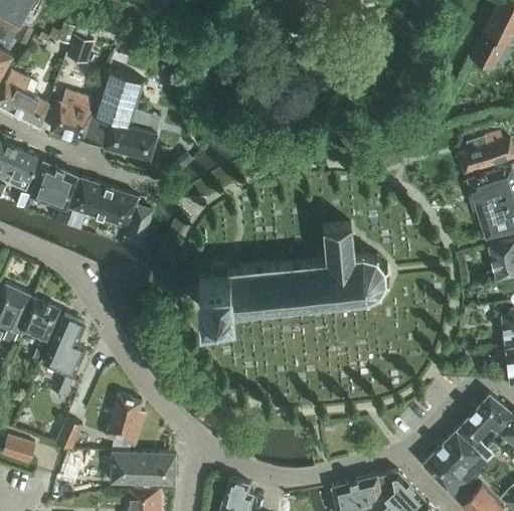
[(0,39),(6,28),(15,33),(33,0),(0,0),(0,39)]
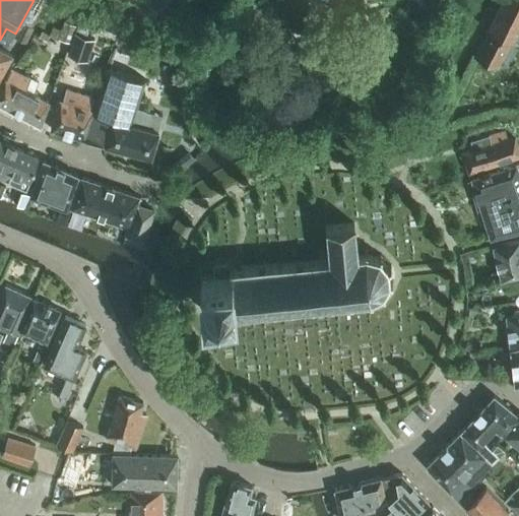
[(518,0),(503,0),(473,59),(499,71),(517,35),(518,35),(518,0)]
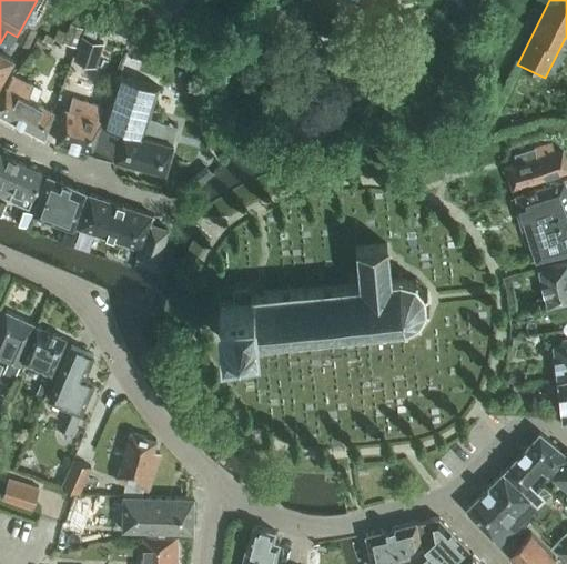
[(163,11),(157,21),(166,27),(172,16),(163,11)]
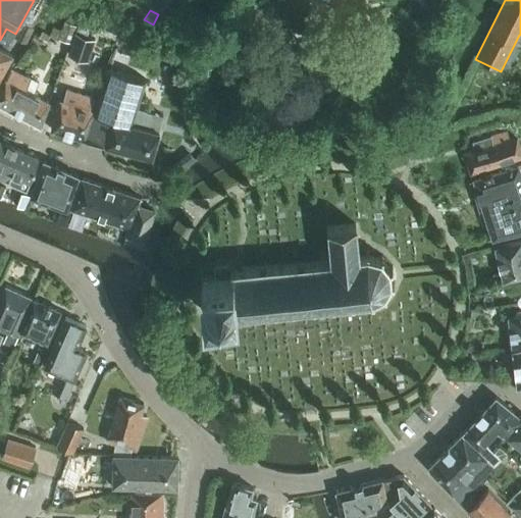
[(69,45),(75,28),(64,23),(58,41),(69,45)]
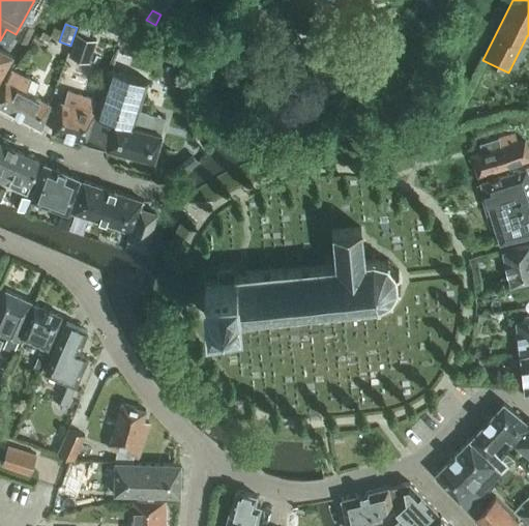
[(32,36),(25,31),(19,42),(26,47),(32,36)]
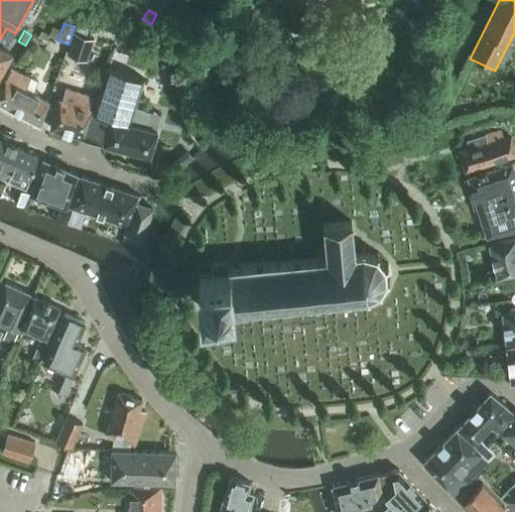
[(48,37),(40,33),(35,42),(43,46),(48,37)]
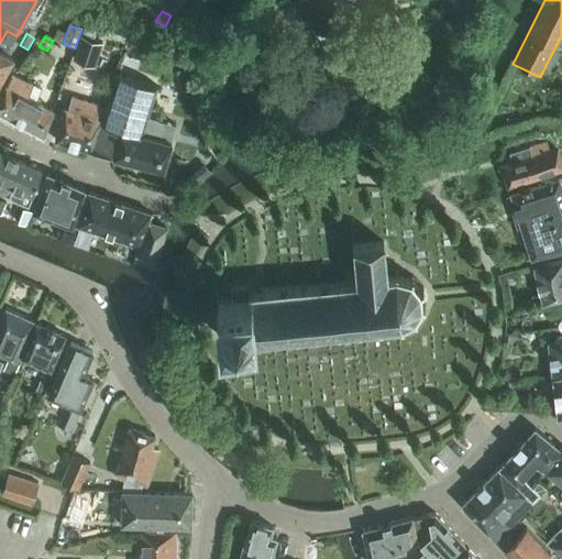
[(79,39),(72,62),(94,68),(101,46),(79,39)]
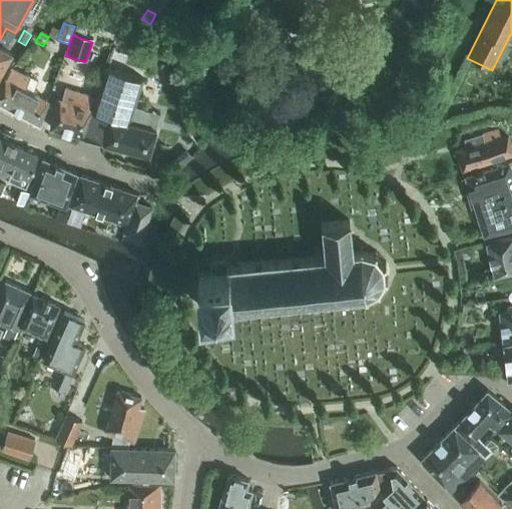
[(0,77),(11,58),(0,52),(0,77)]
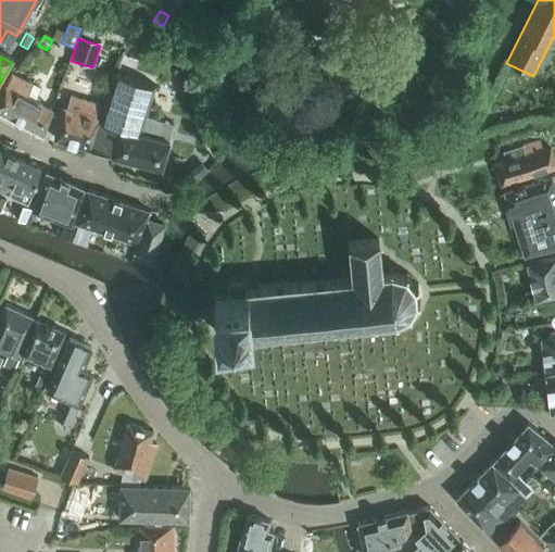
[(143,118),(153,88),(111,74),(89,151),(111,157),(111,158),(161,171),(168,143),(167,142),(173,127),(143,118)]
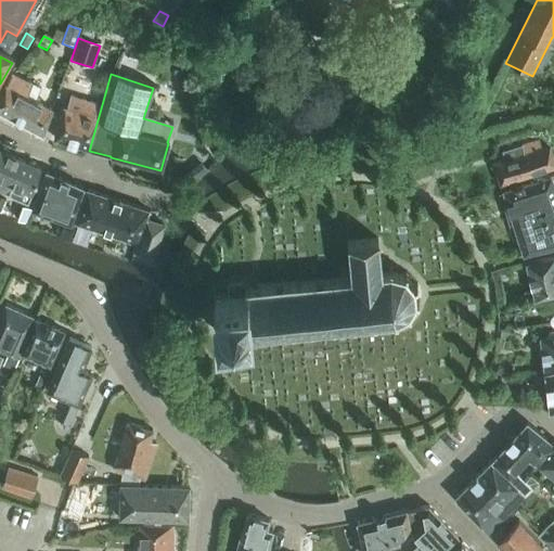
[(5,87),(4,87),(0,94),(0,115),(42,138),(50,112),(25,99),(30,88),(11,76),(5,87)]
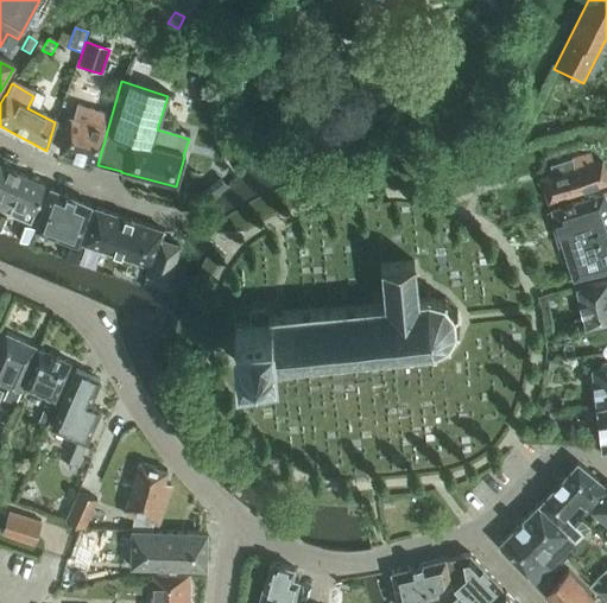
[(68,119),(58,154),(96,165),(106,129),(102,128),(106,116),(74,107),(70,120),(68,119)]
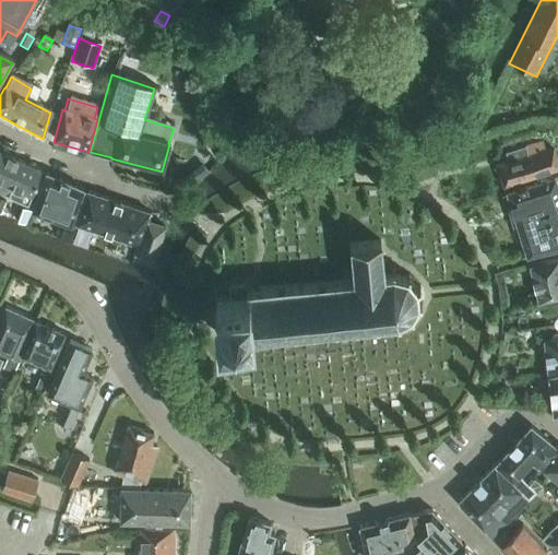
[(544,153),(542,144),(505,155),(508,164),(496,167),(503,190),(557,173),(557,167),(553,151),(544,153)]
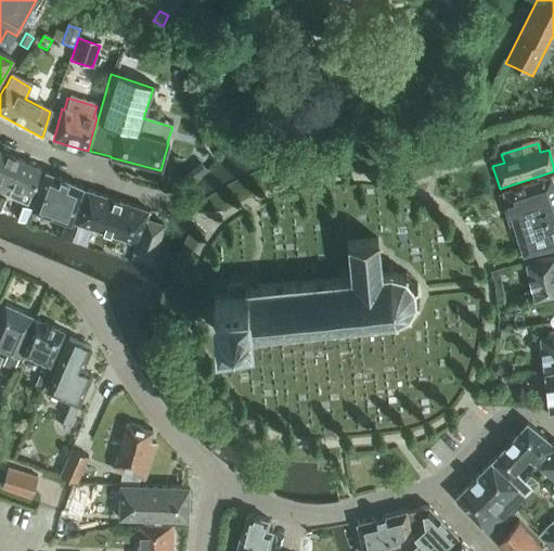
[(0,193),(8,197),(21,163),(2,155),(0,159),(0,193)]
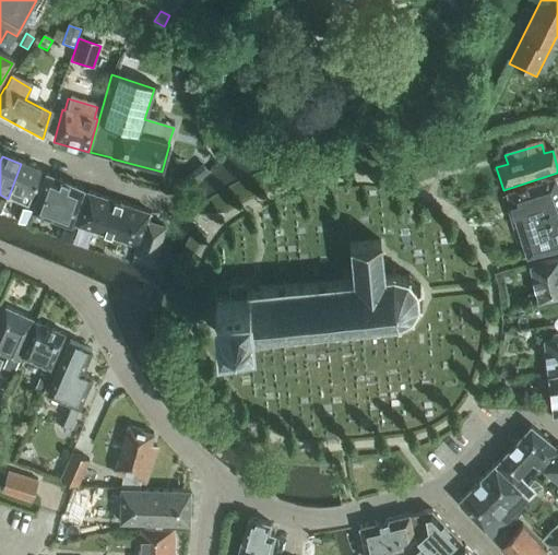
[(40,173),(21,164),(8,199),(27,208),(40,173)]
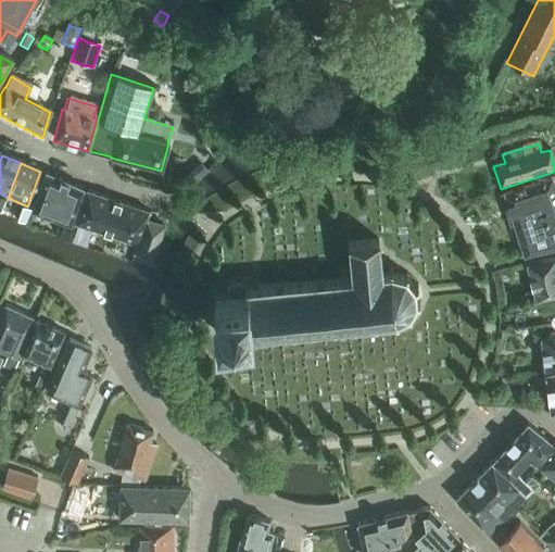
[(70,227),(83,191),(46,175),(32,213),(70,227)]
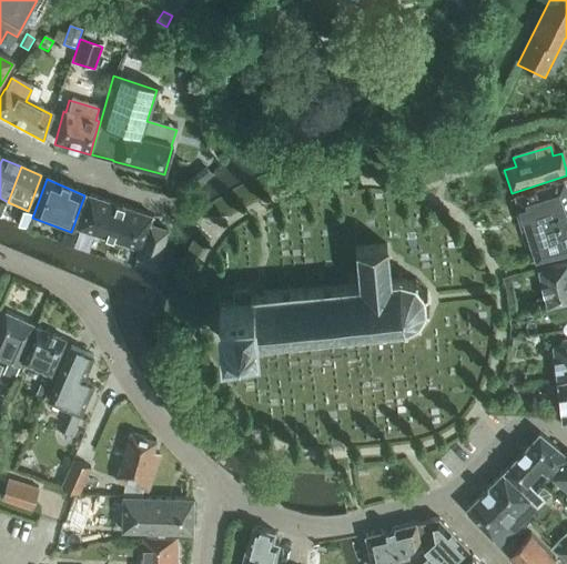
[(535,264),(566,257),(566,197),(563,183),(514,199),(514,201),(513,201),(522,232),(524,231),(535,264)]
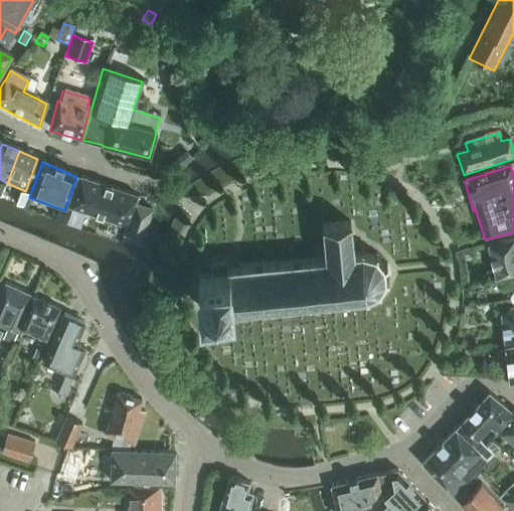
[(141,241),(151,211),(134,205),(137,197),(79,179),(69,208),(127,227),(124,236),(141,241)]
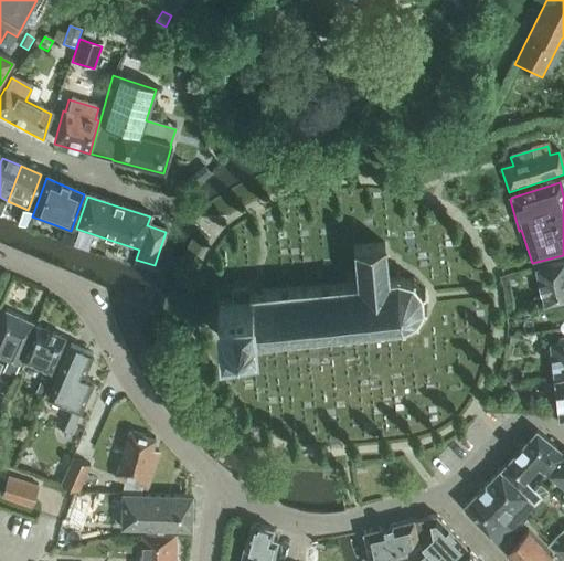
[(31,215),(22,212),(17,226),(25,230),(31,215)]
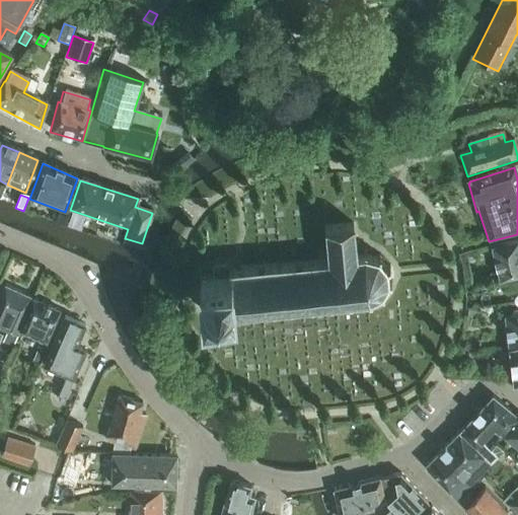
[(58,214),(54,224),(63,228),(67,218),(58,214)]
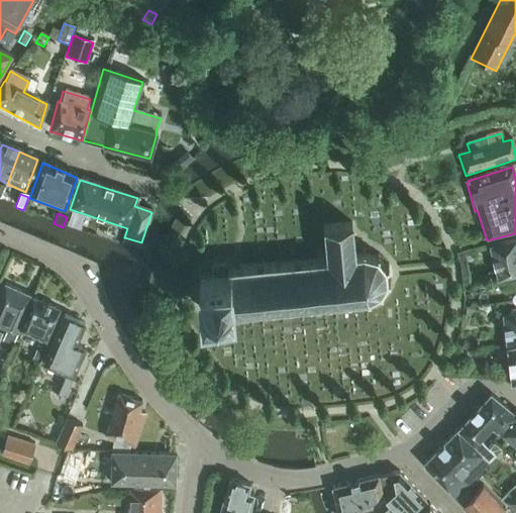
[(350,225),(322,228),(325,262),(230,270),(229,267),(225,267),(211,269),(212,277),(197,278),(200,311),(229,308),(230,318),(233,318),(233,314),(251,312),(252,319),(258,319),(256,312),(270,310),(270,317),(275,317),(274,310),(287,309),(288,316),(292,316),(291,308),(308,307),(308,314),(313,314),(312,306),(326,304),(327,312),(332,312),(331,304),(345,303),(346,311),(350,310),(350,302),(365,301),(367,309),(372,308),(370,300),(377,296),(381,300),(384,298),(380,294),(385,285),(389,285),(389,283),(386,282),(385,271),(389,270),(388,268),(385,269),(377,261),(379,258),(377,257),(375,260),(364,257),(365,252),(362,252),(362,257),(354,258),(350,225)]
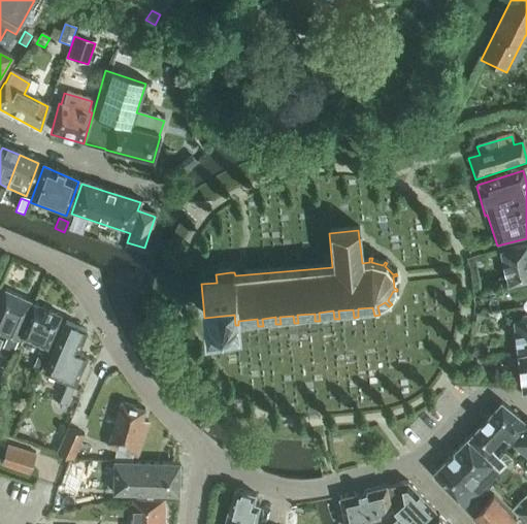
[(526,252),(526,248),(499,254),(507,288),(526,283),(526,252)]
